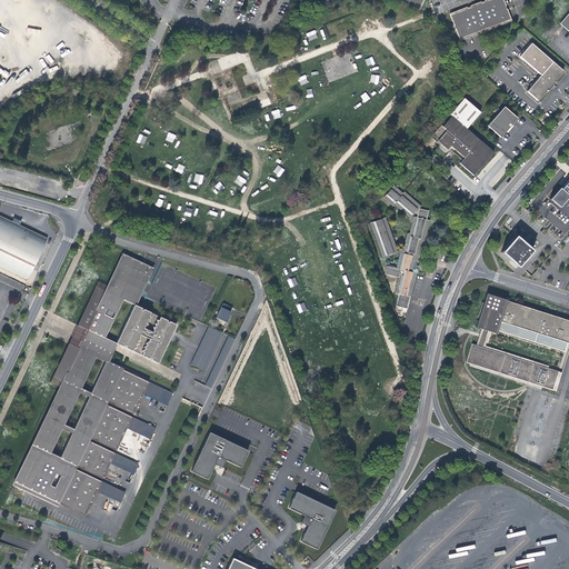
[(396,0),(420,11),(421,8),(420,8),(423,0),(396,0)]
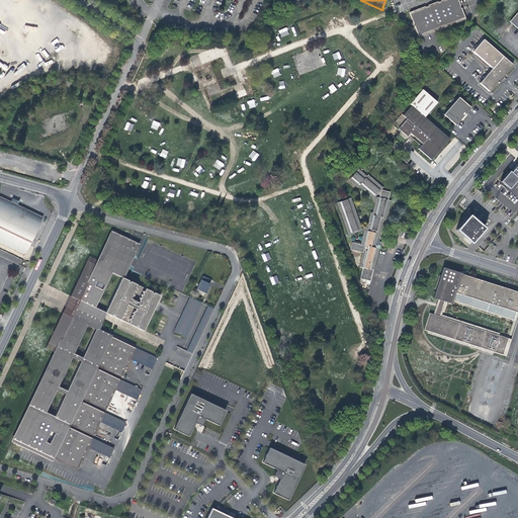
[(409,11),(413,21),(414,21),(415,25),(414,26),(418,36),(433,30),(433,29),(437,28),(446,25),(446,24),(450,23),(465,18),(461,8),(460,8),(460,6),(459,4),(460,4),(458,0),(440,0),(437,1),(428,4),(428,5),(424,6),(409,11)]
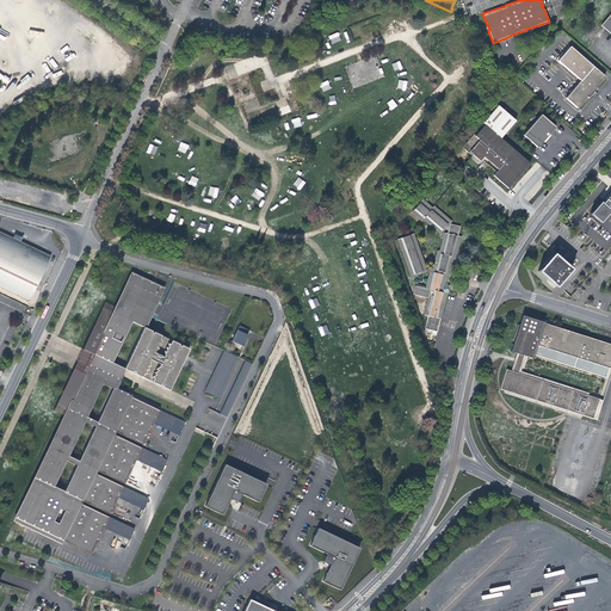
[(610,37),(610,16),(600,29),(610,37)]
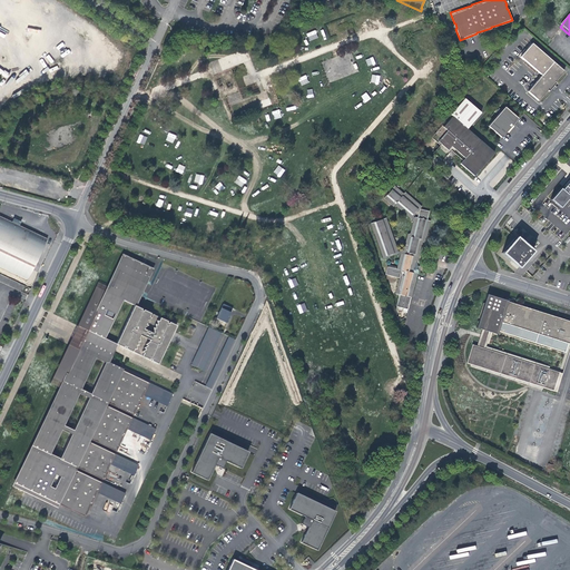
[(307,33),(310,40),(318,38),(315,30),(307,33)]
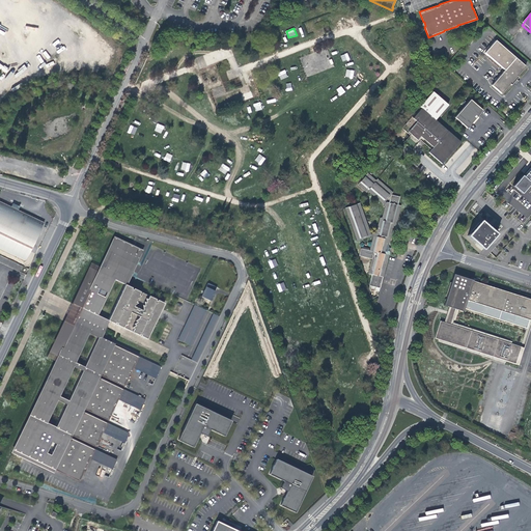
[(347,53),(340,55),(342,61),(350,59),(347,53)]
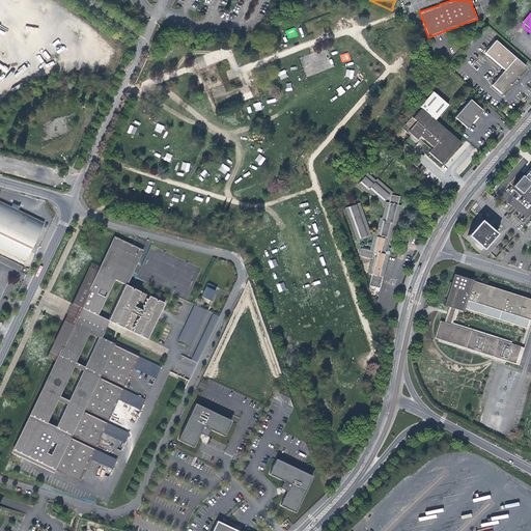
[(524,67),(514,59),(490,87),(500,95),(508,85),(509,86),(511,84),(514,80),(516,78),(515,78),(524,67)]
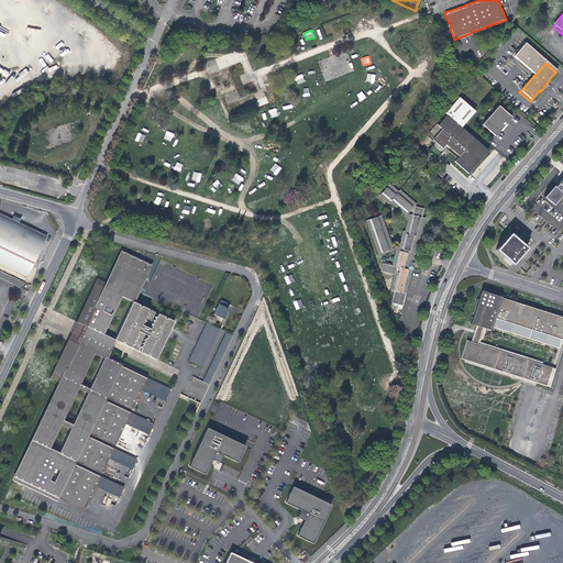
[(297,85),(305,81),(302,74),(295,77),(297,85)]
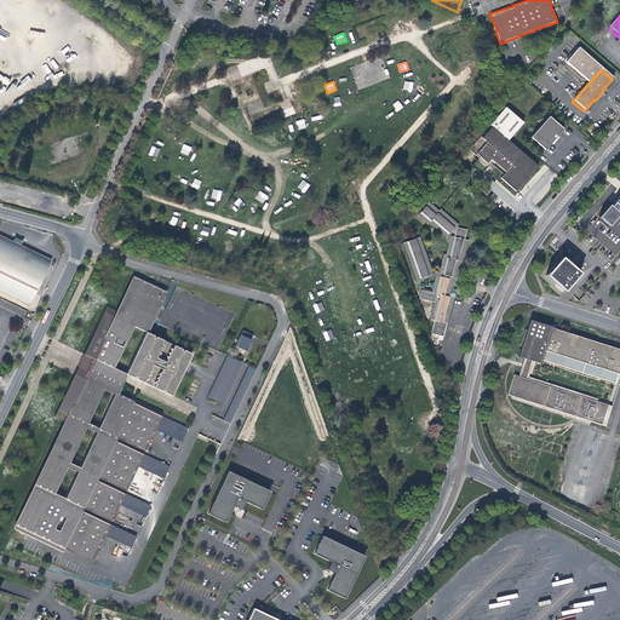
[(412,92),(413,82),(405,81),(403,90),(412,92)]
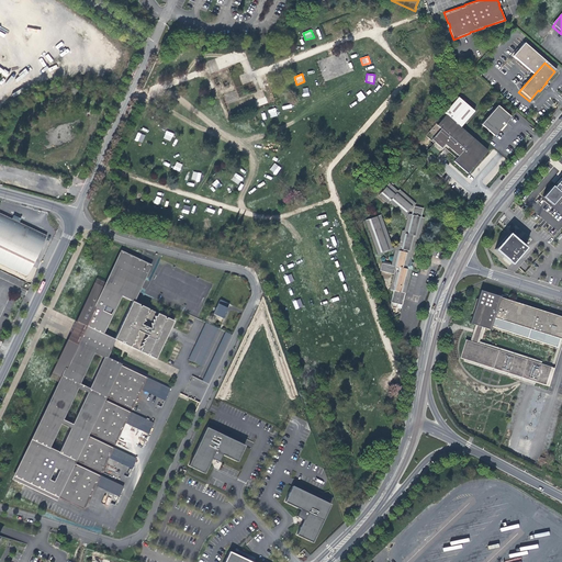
[(360,101),(366,98),(361,91),(356,94),(360,101)]
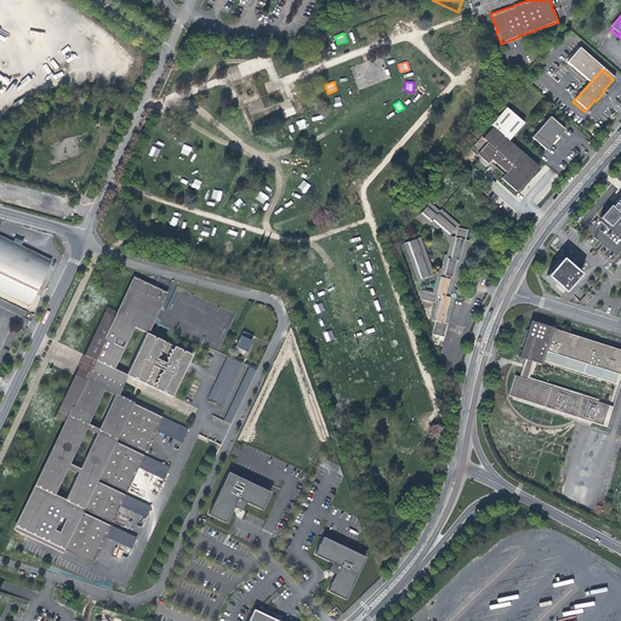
[(495,123),(512,137),(522,126),(505,112),(495,123)]
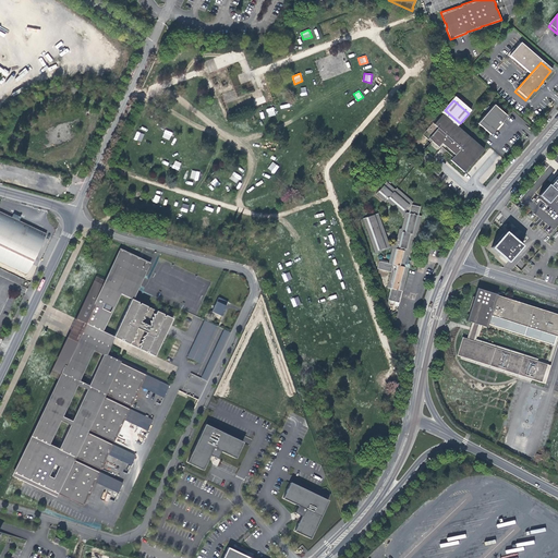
[(269,117),(276,114),(274,107),(266,109),(269,117)]
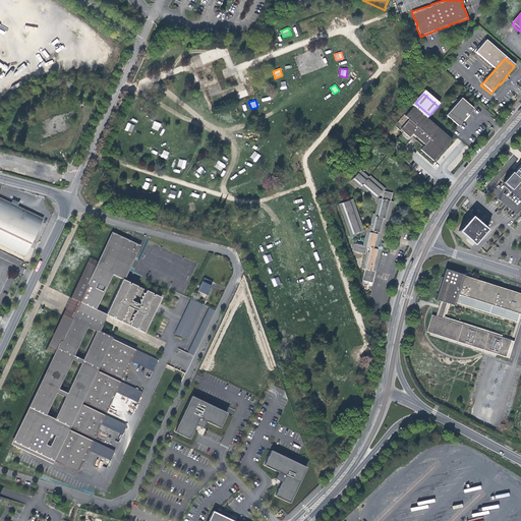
[(472,111),(460,100),(445,117),(457,127),(462,122),(467,116),(472,111)]
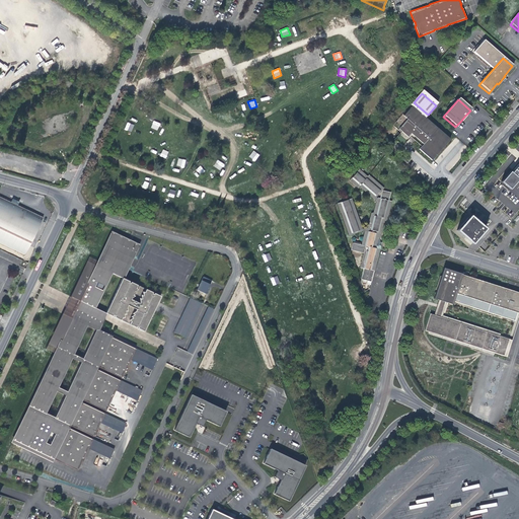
[(428,115),(414,102),(409,108),(411,109),(401,120),(400,118),(398,120),(399,121),(394,127),(400,133),(406,139),(411,135),(424,146),(420,150),(432,161),(450,140),(426,118),(428,115)]
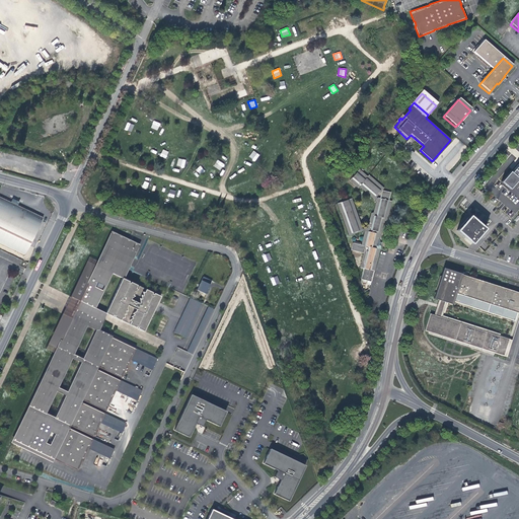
[(154,121),(150,128),(157,131),(160,124),(154,121)]
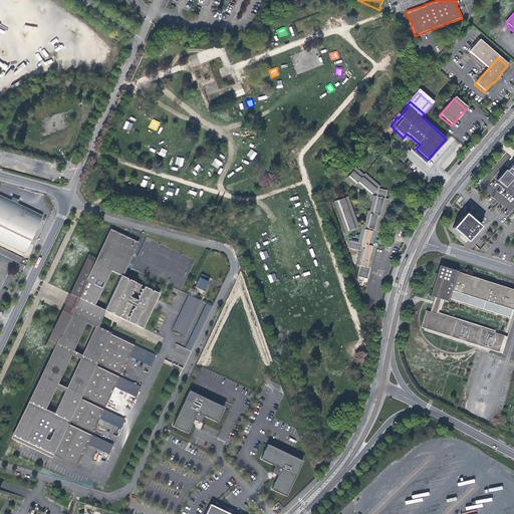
[(123,129),(131,131),(133,122),(125,121),(123,129)]
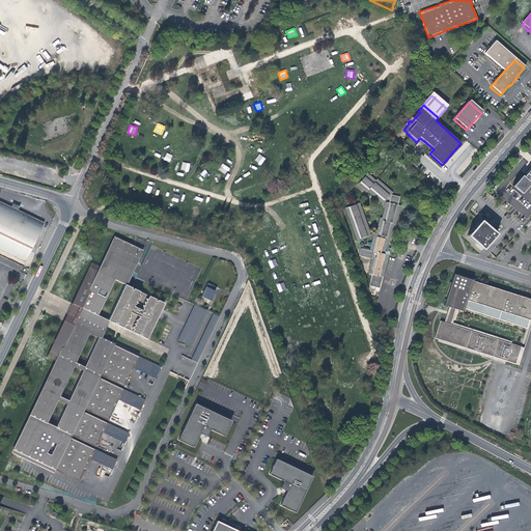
[(164,160),(170,162),(172,155),(166,152),(164,160)]
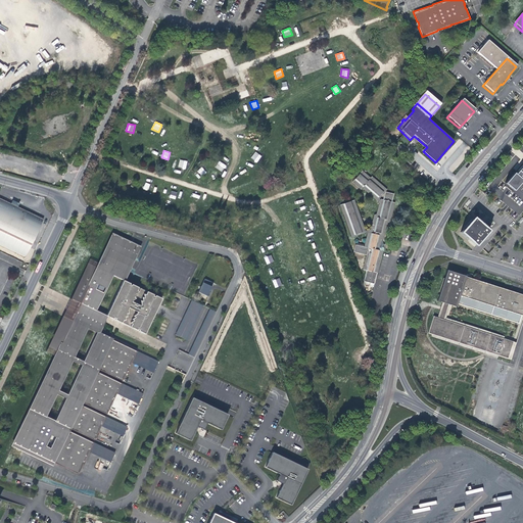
[(250,158),(256,162),(262,155),(255,151),(250,158)]
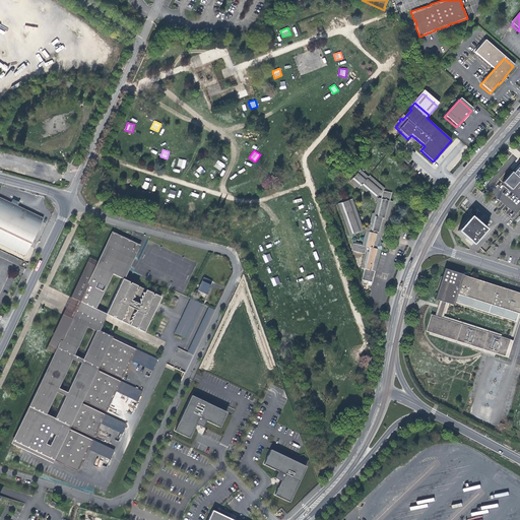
[(179,158),(177,167),(185,168),(186,160),(179,158)]
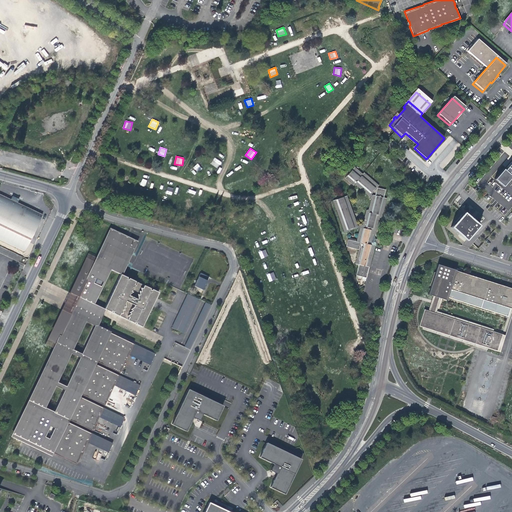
[(193,168),(197,173),(202,168),(197,163),(193,168)]
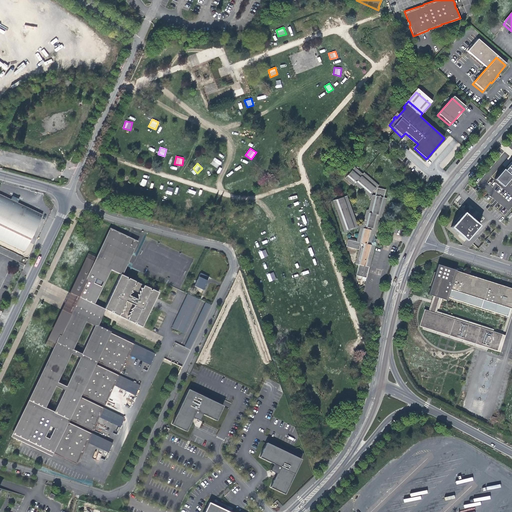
[(356,186),(357,185),(359,183),(372,195),(379,186),(366,175),(357,168),(347,179),(356,186)]
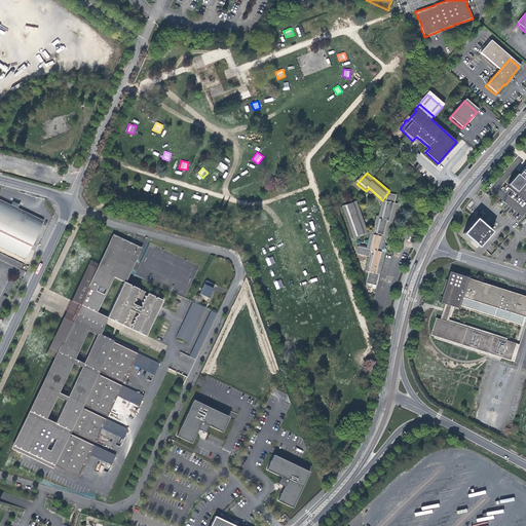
[(375,231),(376,232),(380,220),(382,219),(387,201),(384,200),(391,191),(378,178),(376,180),(389,191),(382,200),(369,188),(367,190),(384,204),(381,216),(379,218),(375,231)]
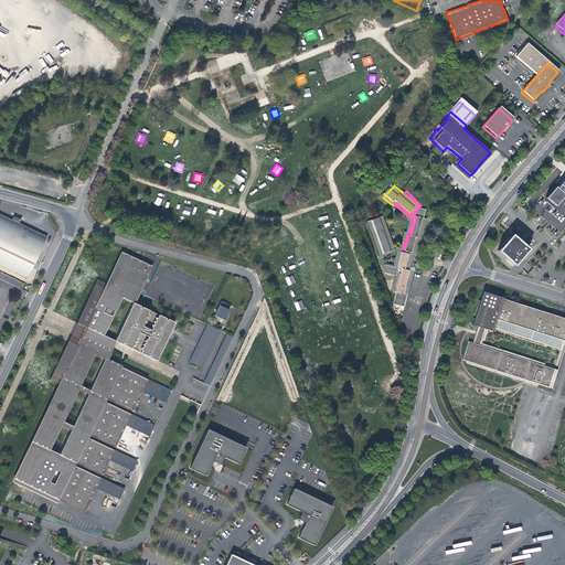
[(0,209),(0,214),(46,237),(48,233),(0,209)]
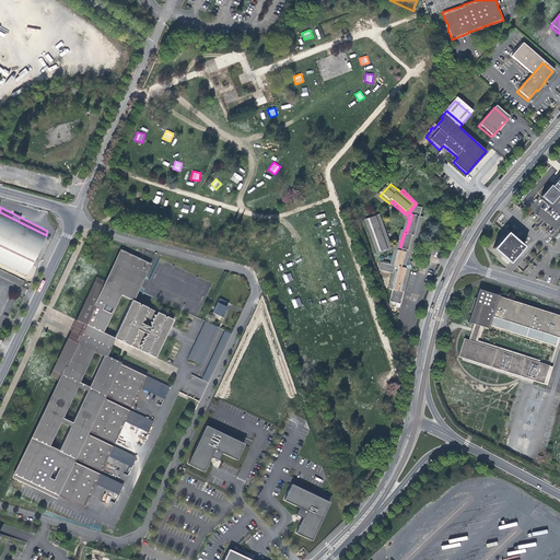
[(415,216),(412,214),(407,233),(405,234),(400,247),(413,251),(417,237),(419,236),(424,218),(422,218),(426,209),(417,207),(415,216)]
